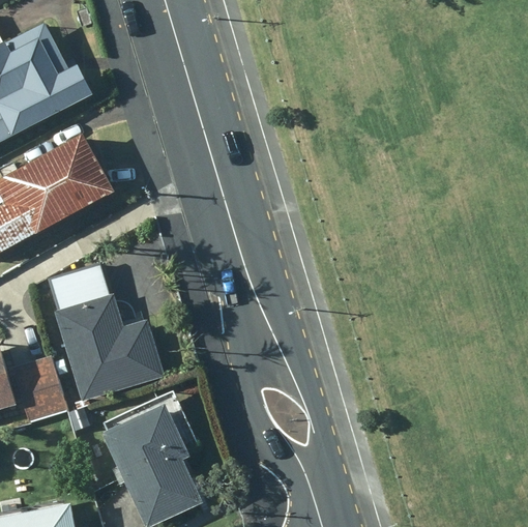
[(68,67),(44,22),(0,44),(0,141),(92,93),(76,63),(68,67)]
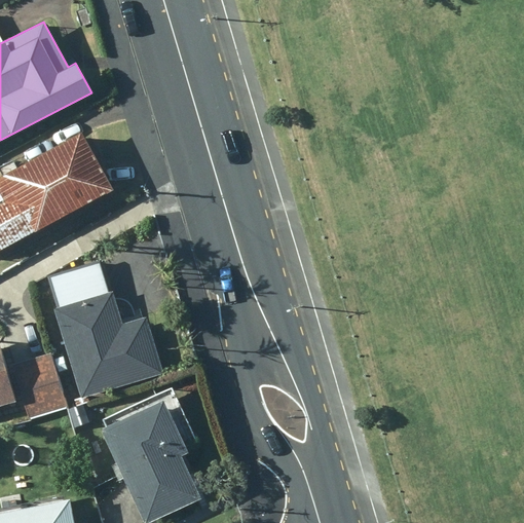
[(0,251),(113,190),(79,134),(0,180),(0,194),(4,202),(0,203),(0,251)]
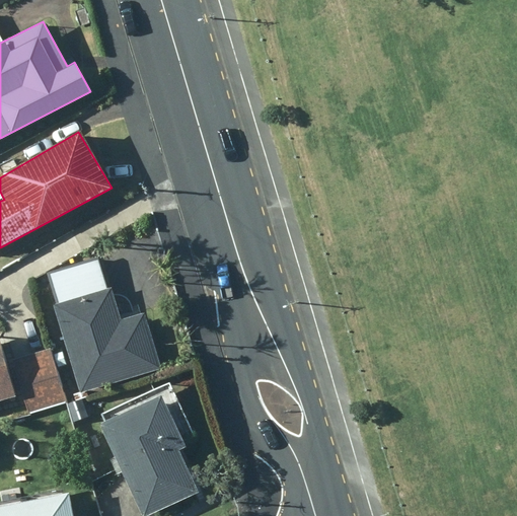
[(118,319),(98,256),(50,272),(59,302),(53,304),(80,393),(163,367),(144,311),(118,319)]
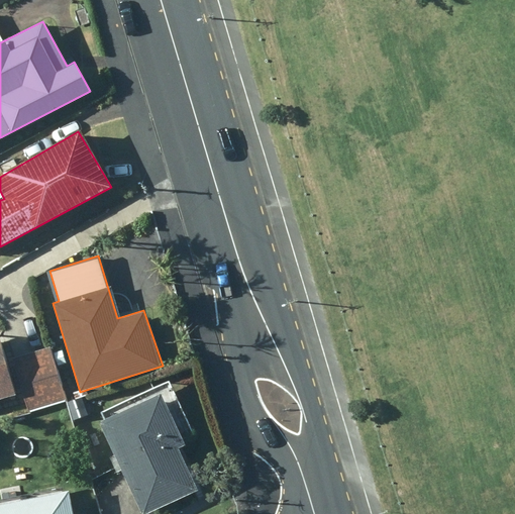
[(0,346),(0,399),(14,395),(0,346)]
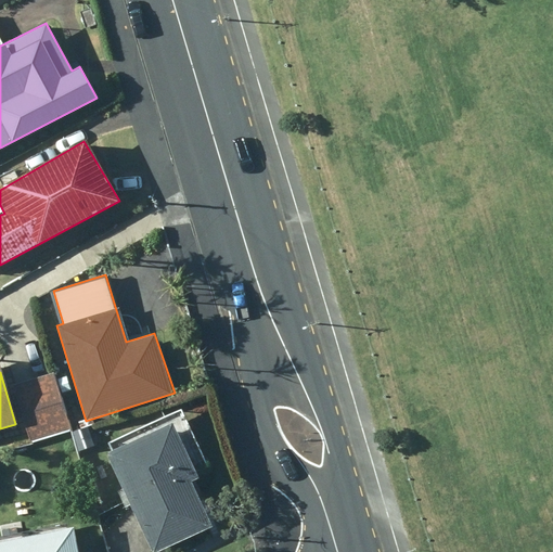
[(53,372),(14,384),(31,438),(71,429),(53,372)]
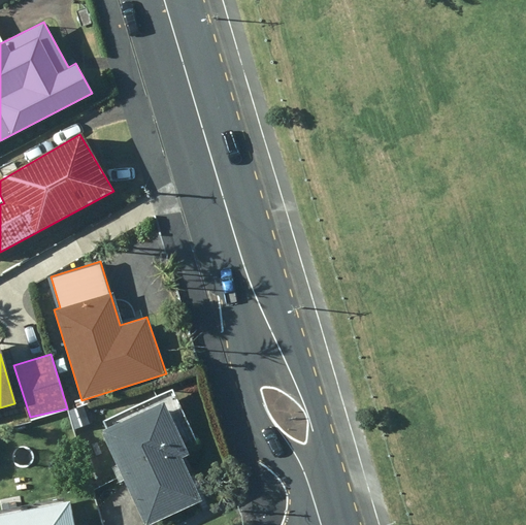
[(188,455),(163,401),(99,431),(142,524),(151,524),(202,501),(182,458),(188,455)]
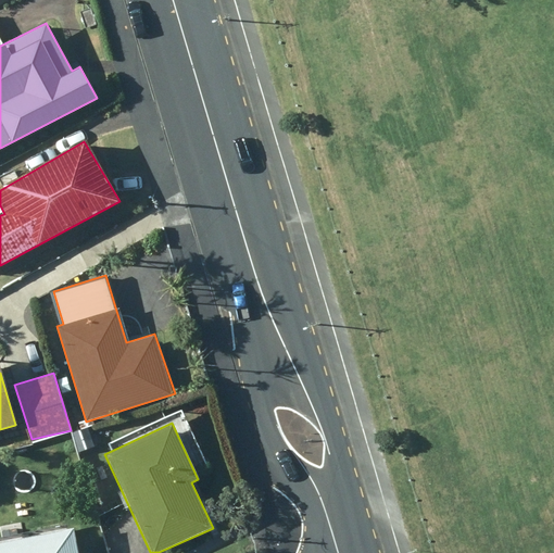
[(0,552),(76,552),(72,529),(0,544),(0,552)]
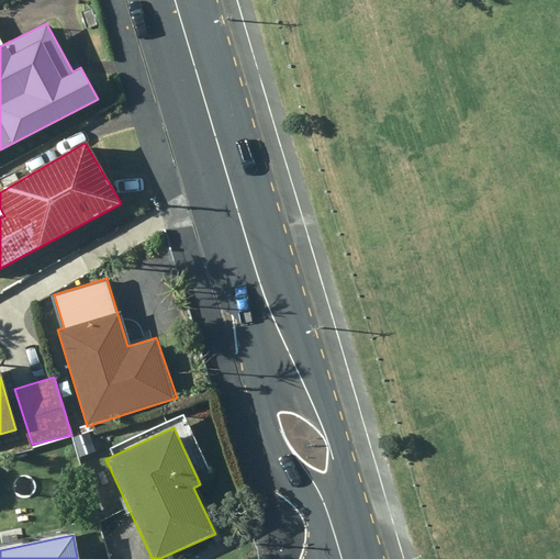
All buildings are outlined.
